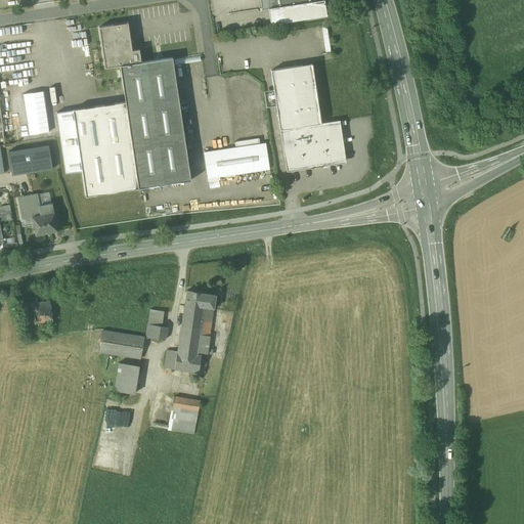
[(267,0),(269,8),(277,7),(315,1),(315,0),(267,0)]
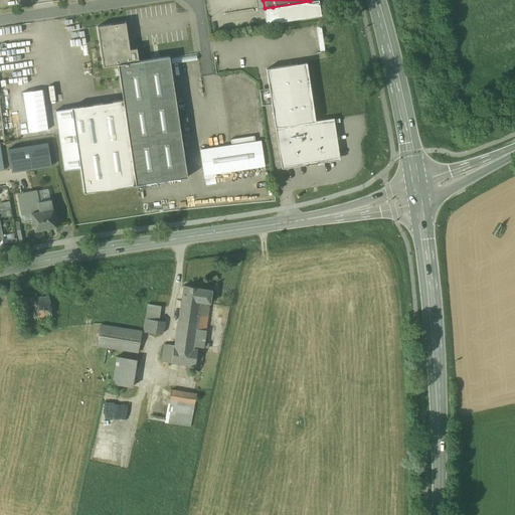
[(316,0),(310,1),(273,7),(276,22),(321,16),(319,0),(316,0)]
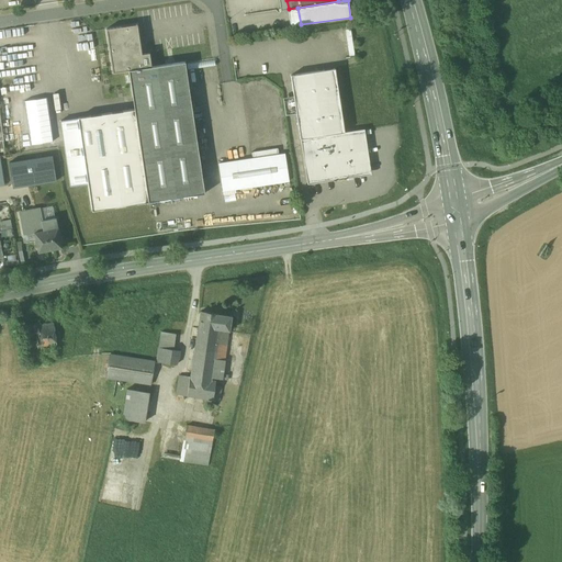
[(291,26),(301,24),(298,8),(289,9),(288,9),(291,26)]
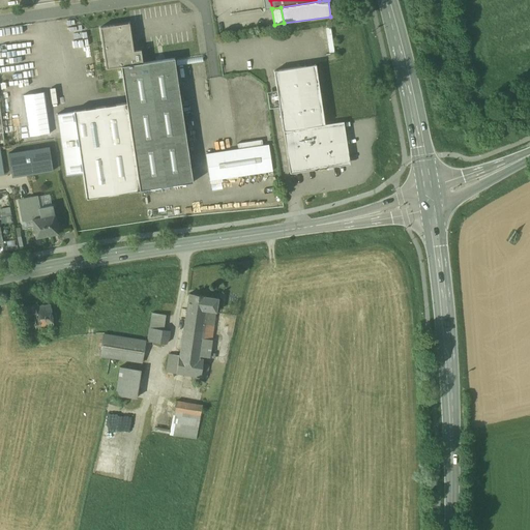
[(129,23),(99,27),(106,69),(121,67),(143,63),(141,50),(134,51),(129,23)]
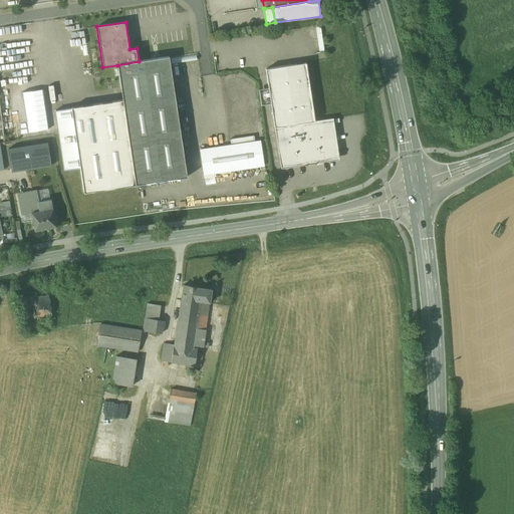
[(122,99),(136,185),(187,177),(169,56),(139,61),(117,65),(122,99)]
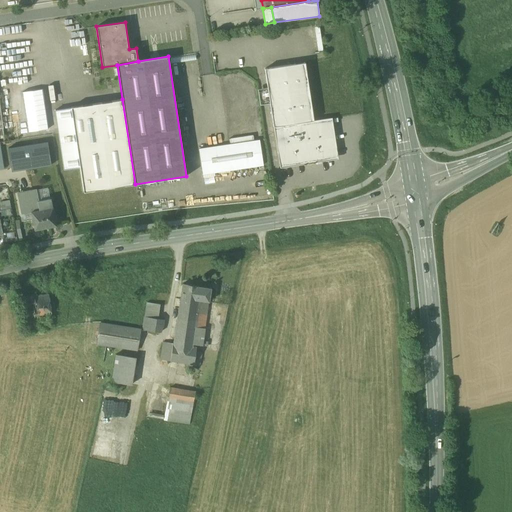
[(305,62),(265,69),(280,168),(293,166),(292,164),(336,157),(331,128),(333,128),(332,117),(314,120),(305,62)]
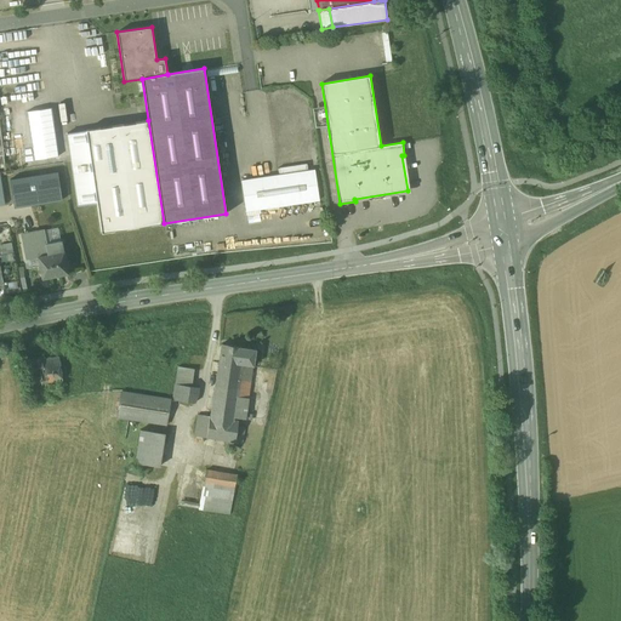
[(35,159),(58,157),(51,109),(28,113),(35,159)]
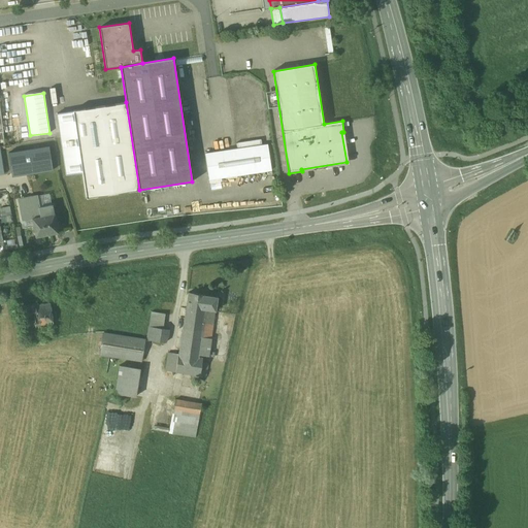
[(139,190),(126,102),(73,110),(83,172),(87,198),(139,190)]
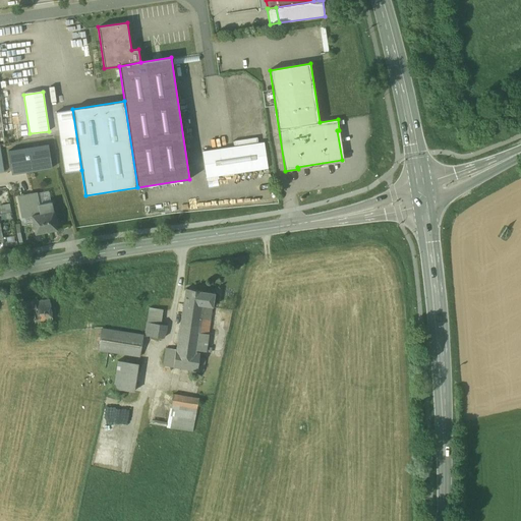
[(72,109),(57,112),(65,173),(81,170),(72,109)]
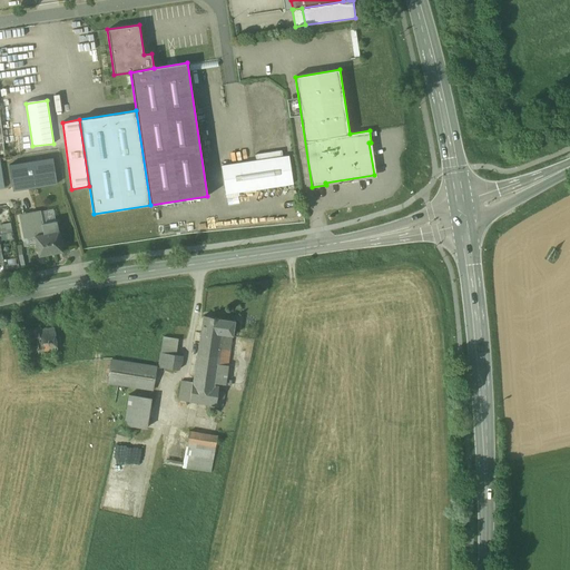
[(288,156),(222,166),(226,194),(293,184),(288,156)]
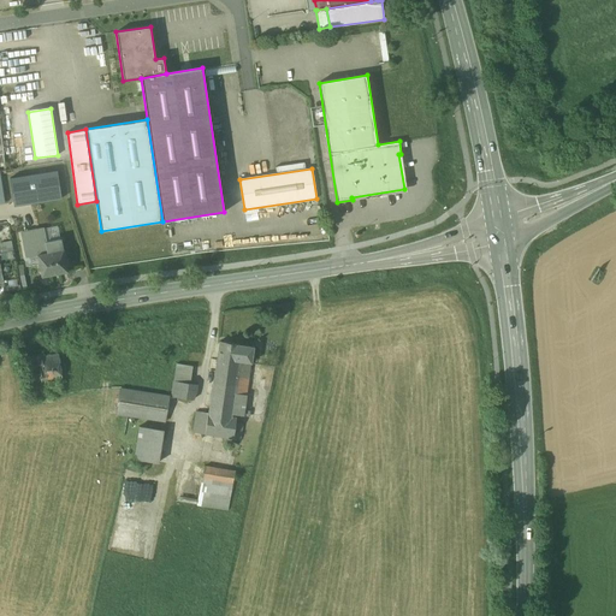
[(53,253),(43,254),(46,276),(72,272),(67,237),(51,240),(53,253)]
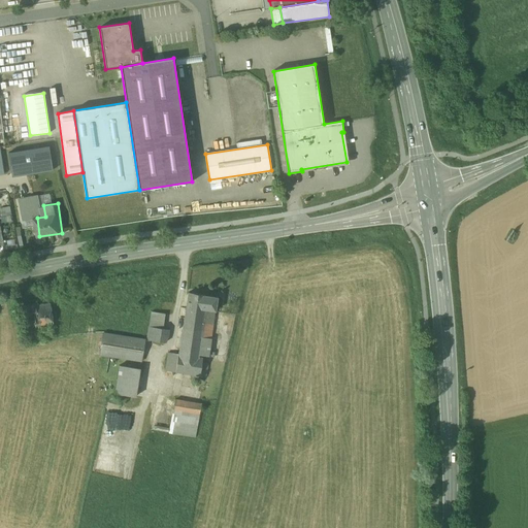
[(0,213),(2,222),(12,220),(8,205),(0,206),(0,213)]
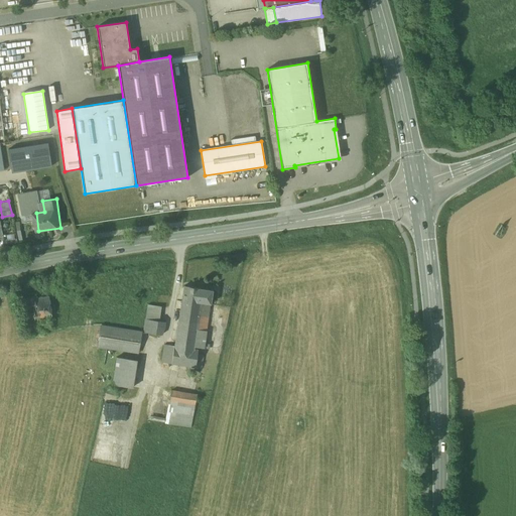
[(216,288),(186,284),(178,345),(166,343),(163,363),(206,367),(216,288)]
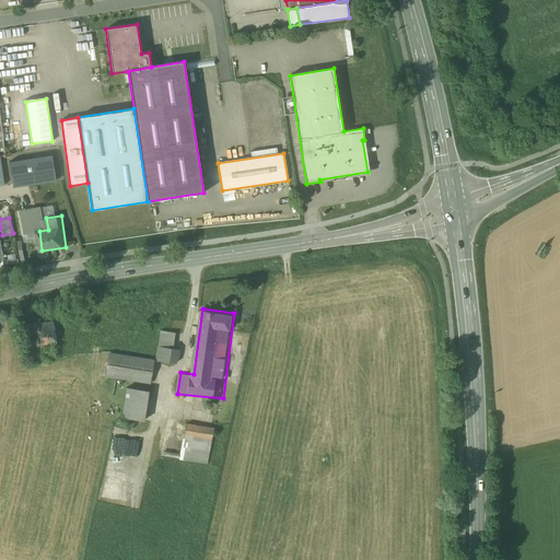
[(54,323),(38,324),(38,323),(24,325),(27,353),(39,352),(38,350),(57,348),(54,323)]
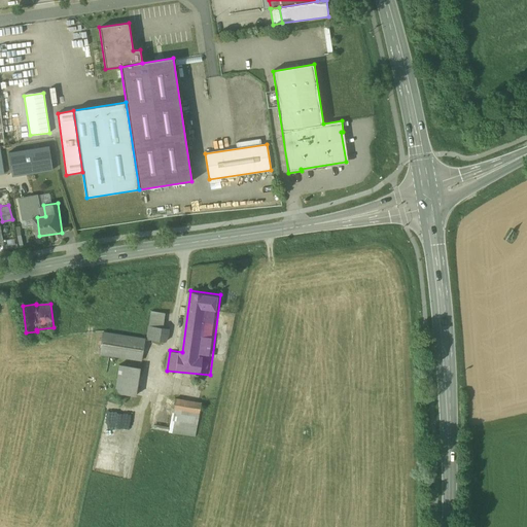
[(171,327),(153,326),(151,339),(170,341),(171,327)]
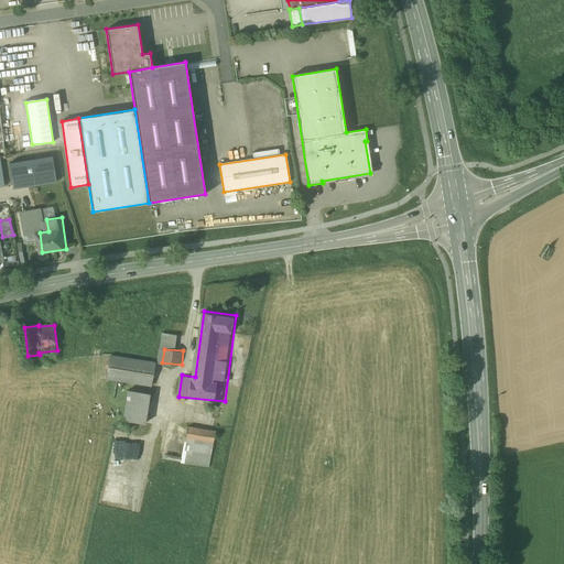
[(154,360),(114,355),(110,378),(152,383),(154,360)]
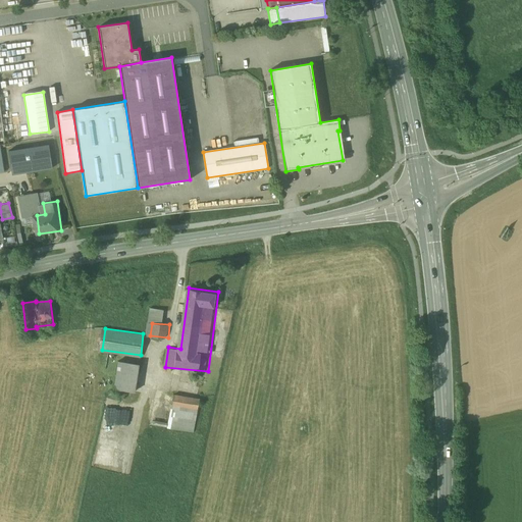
[(143,366),(121,361),(116,388),(138,393),(143,366)]
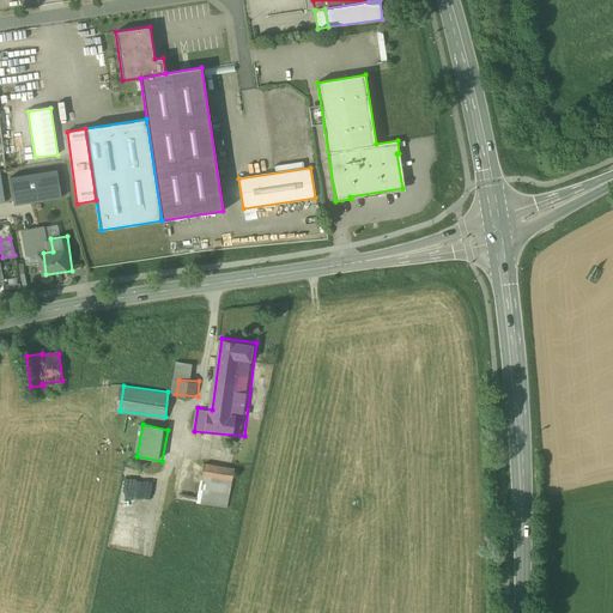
[(237,468),(207,463),(200,502),(231,507),(237,468)]
